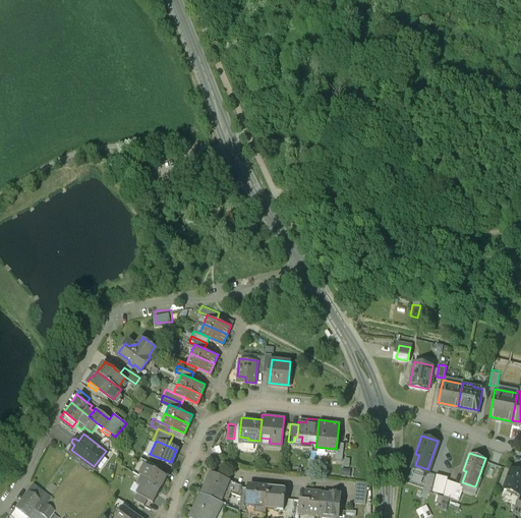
[(157,463),(139,456),(137,460),(145,464),(145,463),(155,468),(157,463)]
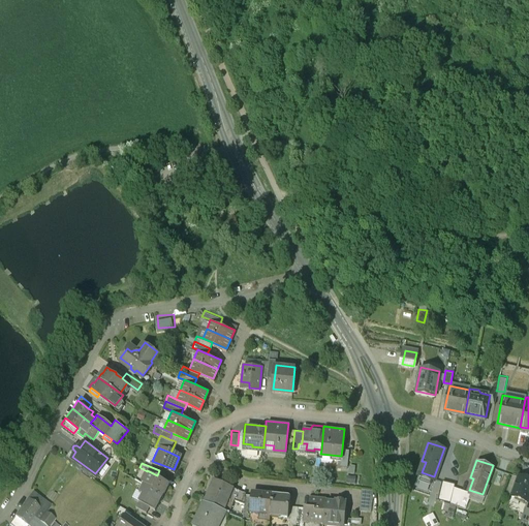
[(157,475),(147,470),(147,471),(142,481),(144,482),(163,493),(168,483),(157,475)]
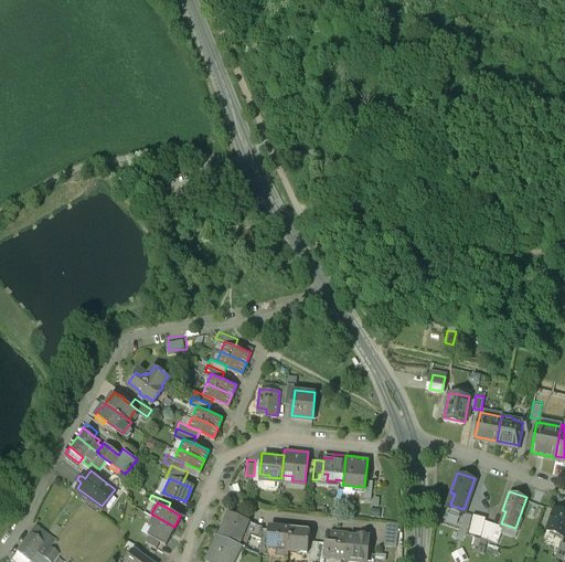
[(564,530),(564,510),(554,507),(546,528),(564,534),(564,530)]
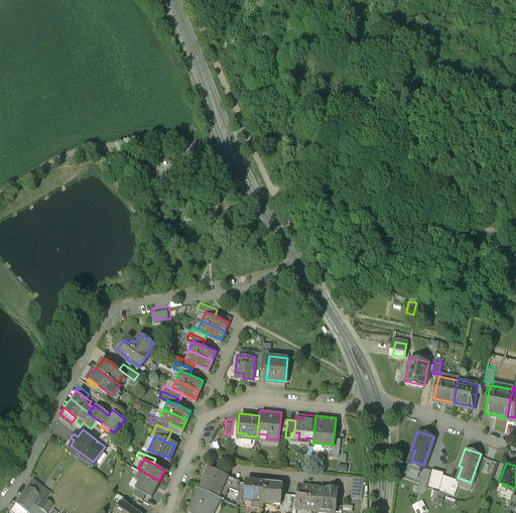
[(226,474),(208,466),(199,487),(221,496),(223,497),(228,486),(222,484),(226,474)]
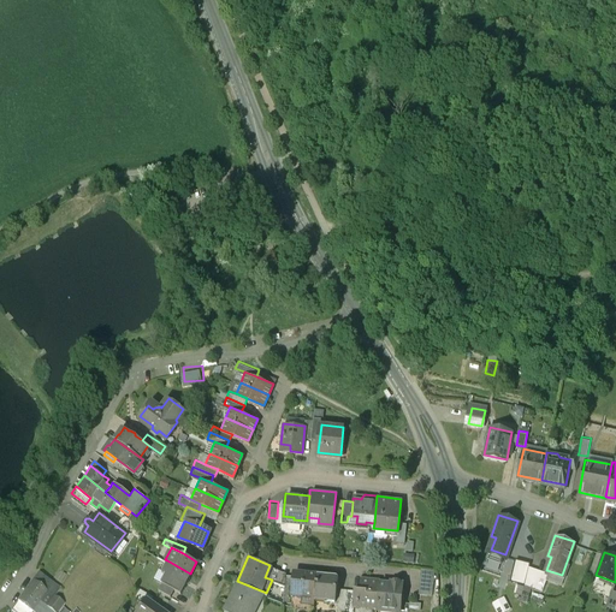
[(529,562),(516,558),(511,578),(525,582),(528,566),(529,562)]
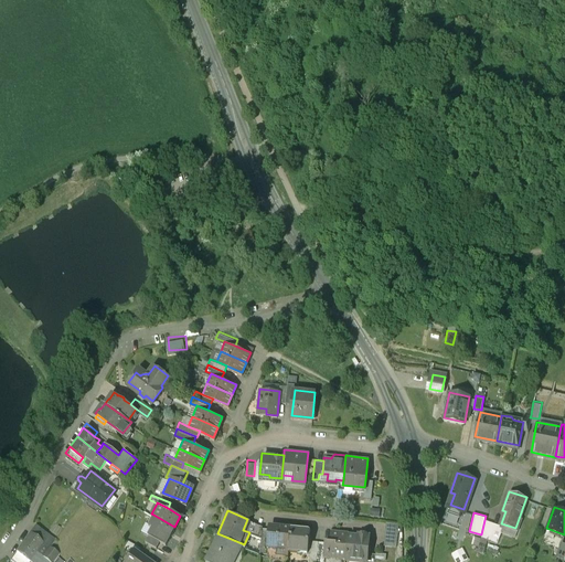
[(174,527),(153,515),(148,525),(151,526),(148,533),(159,539),(166,543),(174,527)]
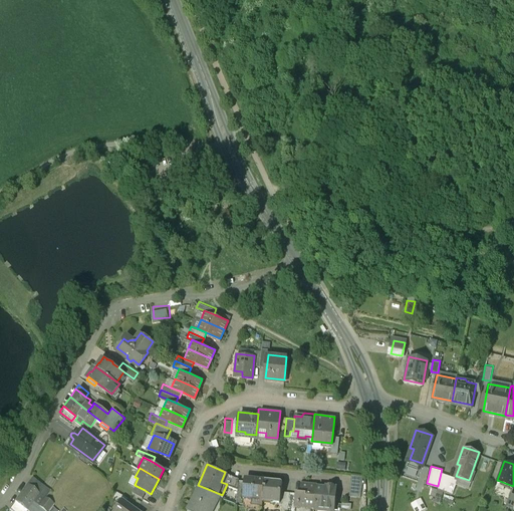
[(351,471),(350,492),(360,492),(361,472),(351,471)]
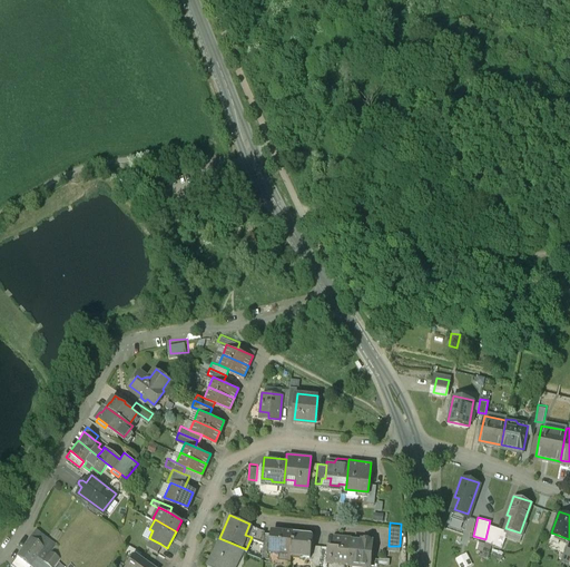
[(264,529),(249,524),(245,535),(252,537),(263,541),(264,533),(264,529)]
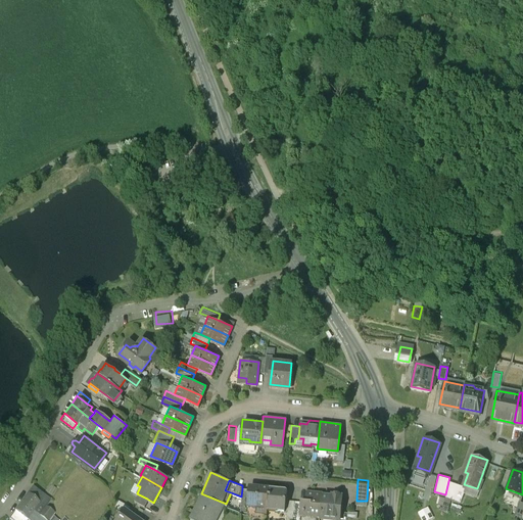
[(456,483),(448,481),(445,494),(445,495),(452,498),(456,483)]
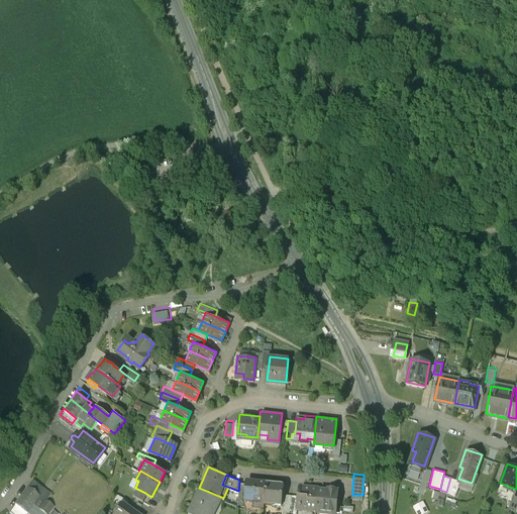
[(42,485),(32,477),(27,484),(37,491),(42,485)]
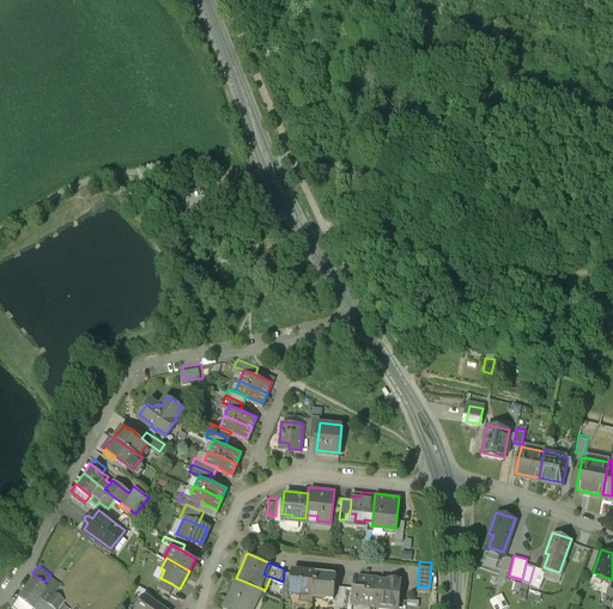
[(315,571),(299,568),(298,571),(297,573),(290,572),(289,591),(290,591),(299,592),(303,590),(313,591),(315,571)]
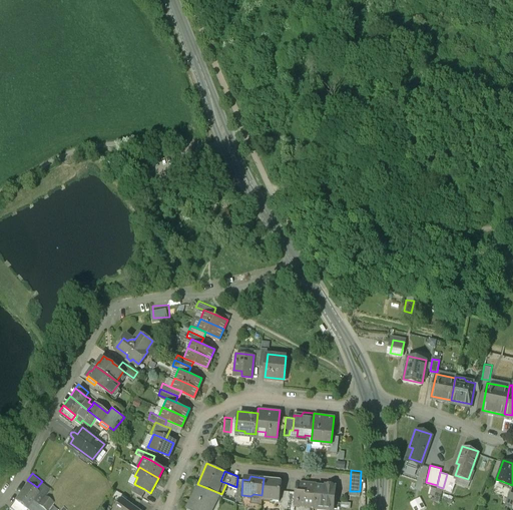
[(279,479),(264,478),(262,495),(268,496),(269,498),(278,499),(278,500),(279,500),(280,489),(281,482),(279,479)]
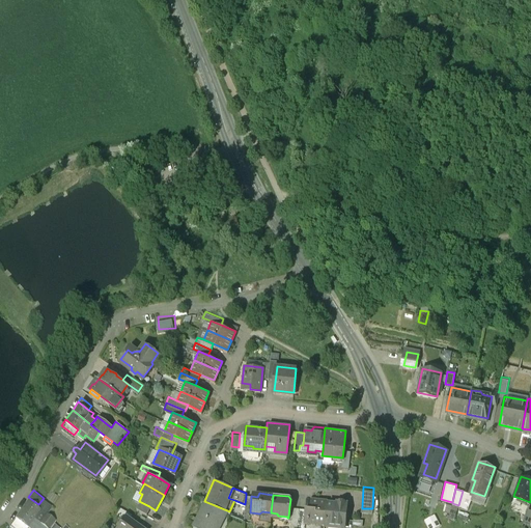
[(38,504),(28,497),(22,505),(34,516),(40,506),(38,504)]
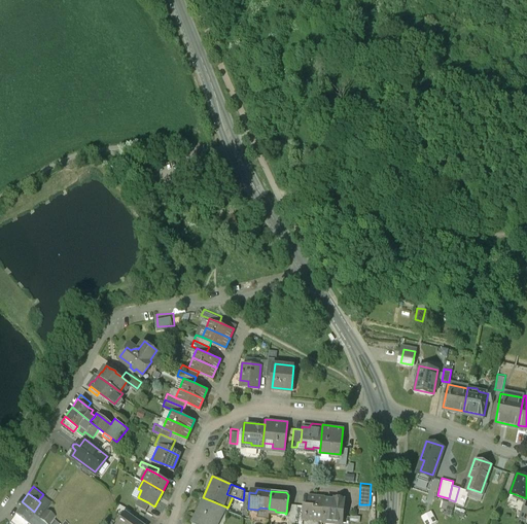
[(324,496),(308,494),(307,503),(306,516),(322,518),(324,498),(324,496)]
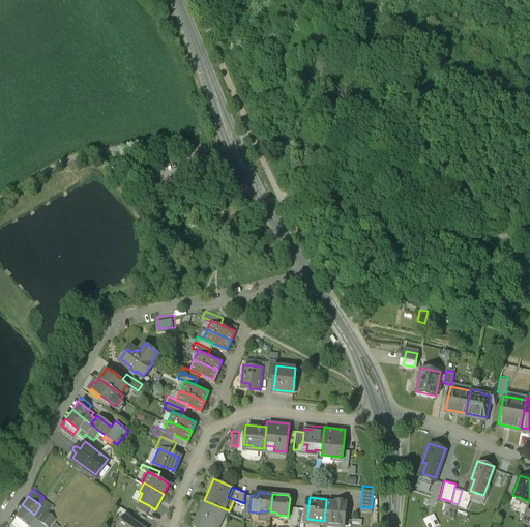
[(149,505),(139,500),(136,506),(146,511),(149,505)]
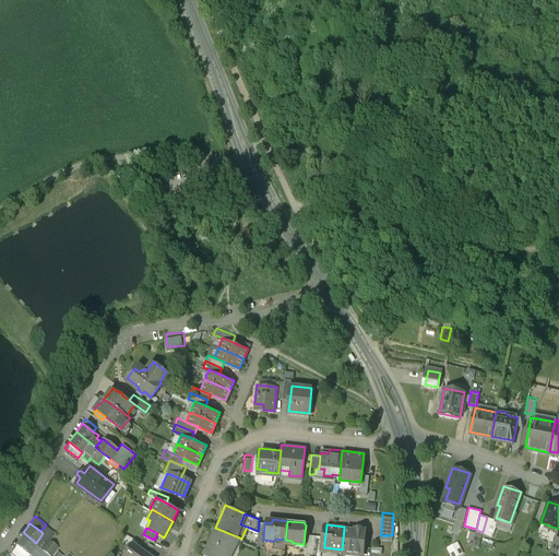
[(228,555),(239,537),(215,528),(202,553),(209,555),(228,555)]
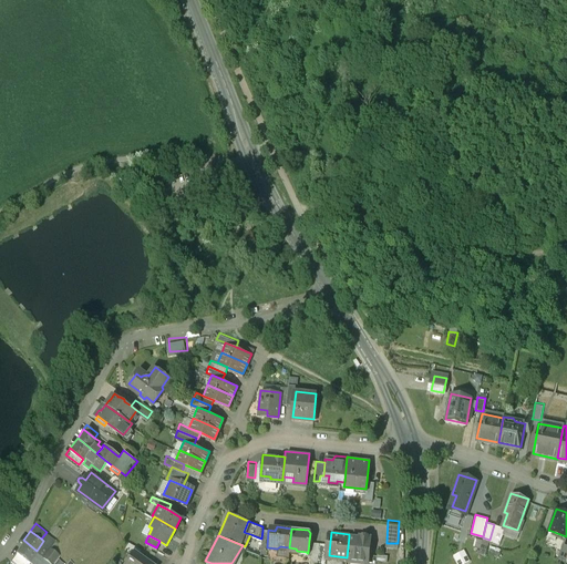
[(358,537),(349,536),(347,557),(346,560),(367,562),(369,536),(359,535),(358,537)]
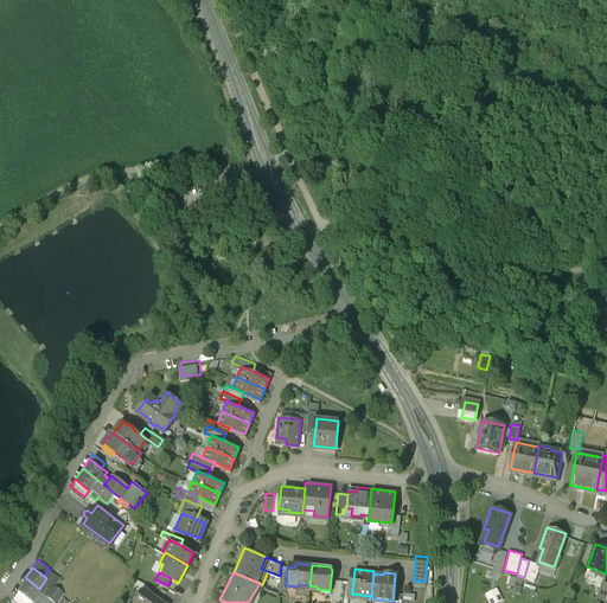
[(39,589),(25,577),(18,588),(32,598),(39,589)]
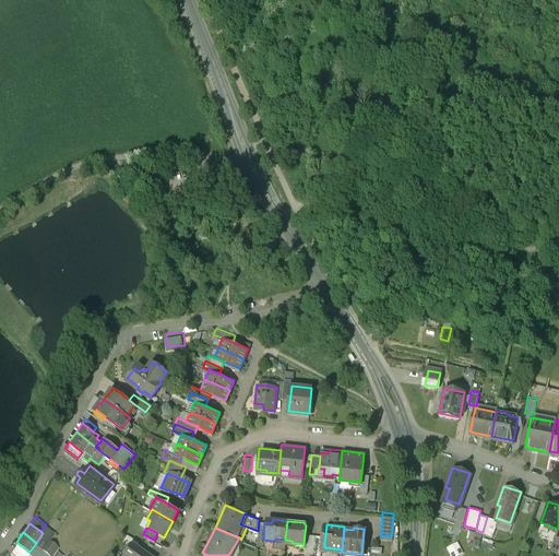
[(138,540),(127,533),(122,540),(132,546),(133,545),(134,545),(138,540)]
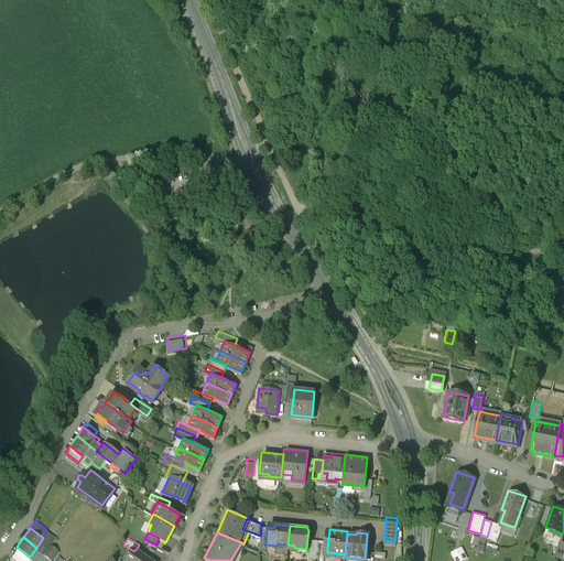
[(317,538),(307,538),(306,550),(305,550),(305,552),(308,552),(307,560),(314,560),(316,553),(317,538)]
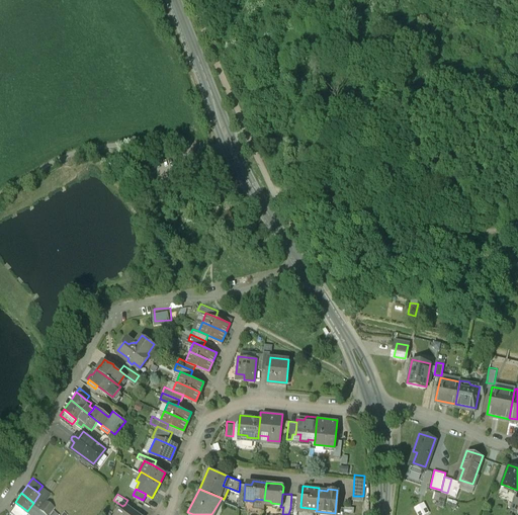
[(301,495),(291,494),(290,508),(300,509),(300,507),(301,495)]
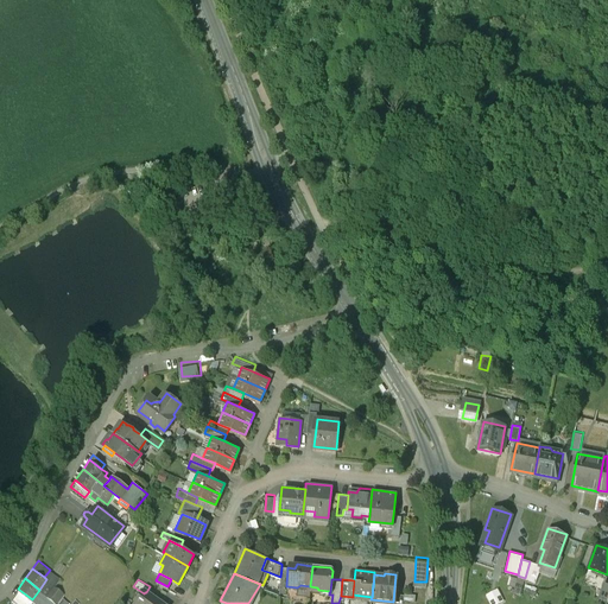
[(607,593),(607,584),(603,583),(597,597),(606,601),(607,593)]
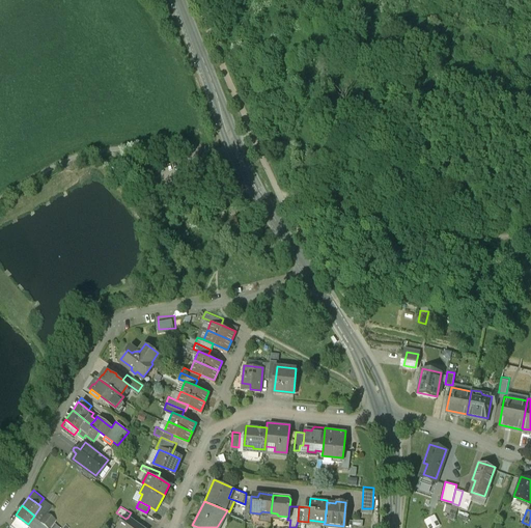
[(22,527),(28,524),(16,515),(10,522),(19,527),(22,527)]
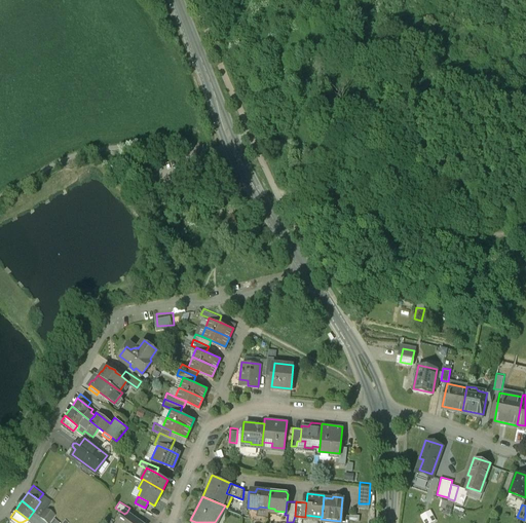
[(126,513),(125,513),(124,514),(119,521),(118,521),(117,522),(118,522),(117,522),(142,522),(134,517),(134,518),(126,513)]
